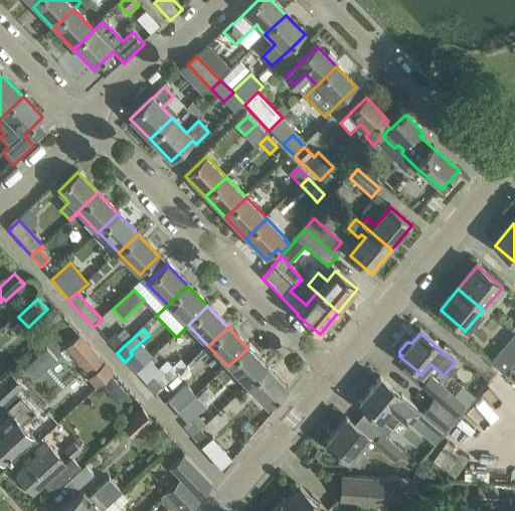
[(107,341),(117,353),(124,346),(114,335),(107,341)]
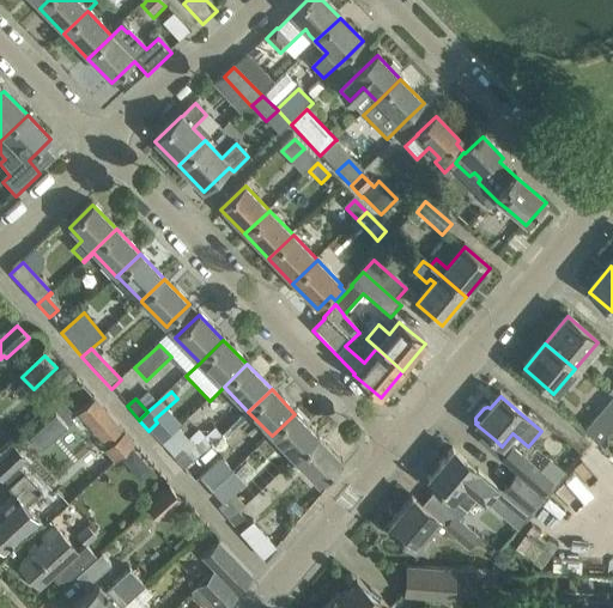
[(108,449),(104,453),(114,463),(135,444),(126,433),(125,435),(96,401),(79,417),(108,449)]
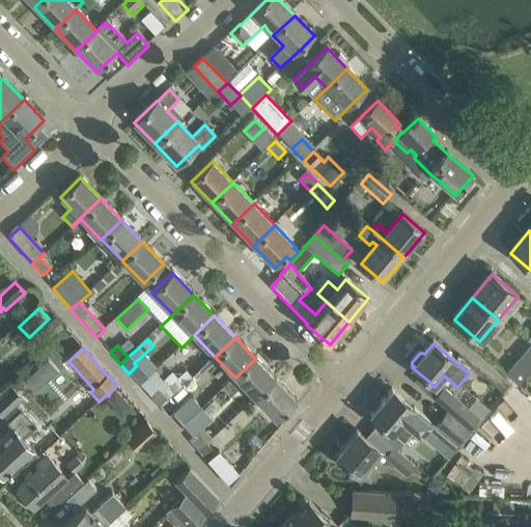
[(235,378),(256,399),(277,380),(255,359),(235,378)]
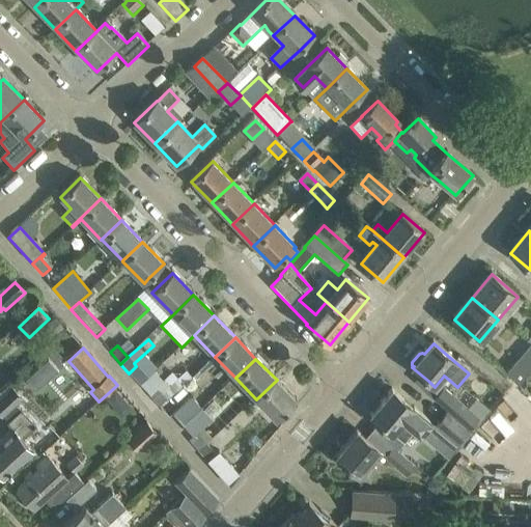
[(141,386),(160,408),(168,400),(156,386),(166,377),(160,369),(141,386)]
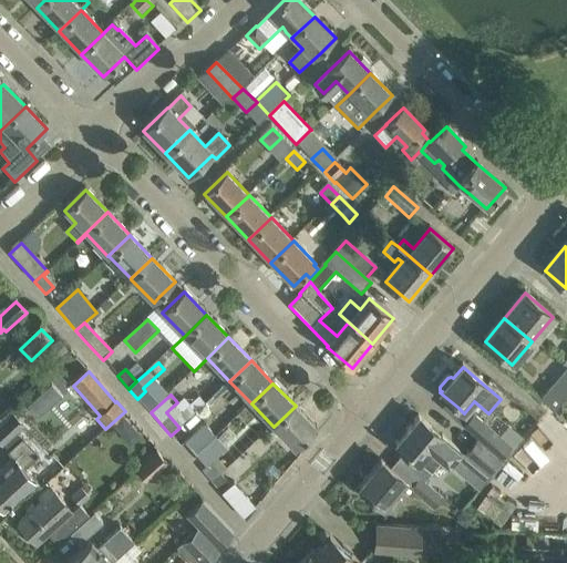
[(545,397),(542,401),(555,413),(559,408),(545,397)]
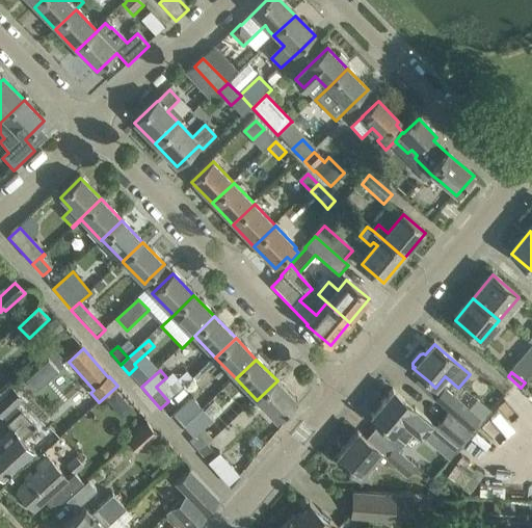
[(277,380),(257,400),(277,422),(297,402),(277,380)]
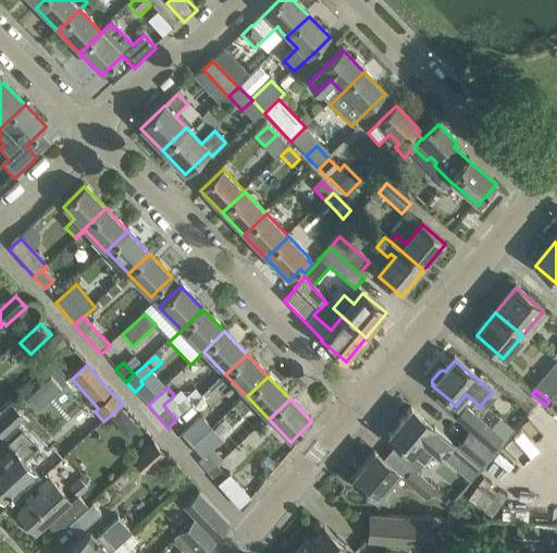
[(10,445),(9,445),(14,452),(0,465),(0,498),(4,503),(36,475),(25,463),(38,451),(16,427),(23,420),(13,409),(11,412),(7,407),(0,413),(0,420),(1,421),(0,421),(0,435),(3,439),(10,445)]
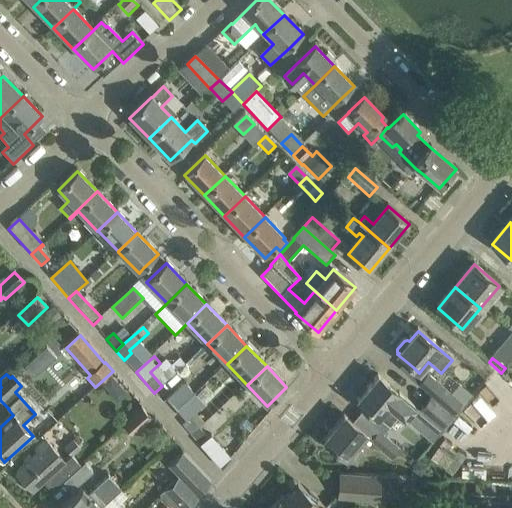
[(381,422),(388,429),(399,417),(403,422),(414,410),(393,390),(378,377),(357,401),(365,407),(373,414),(378,419),(381,422)]
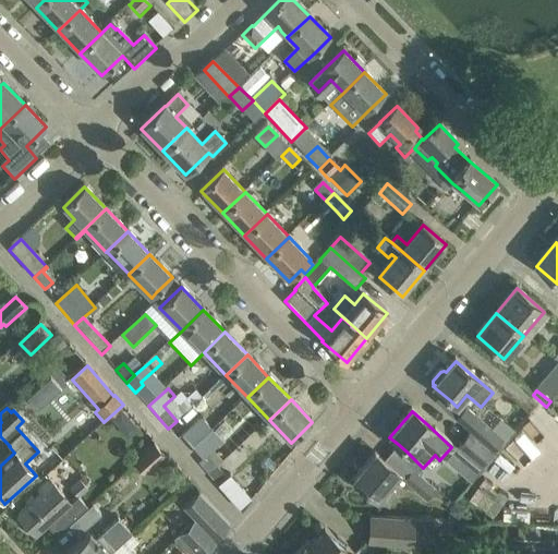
[(457,423),(493,454),(502,443),(466,411),(457,423)]
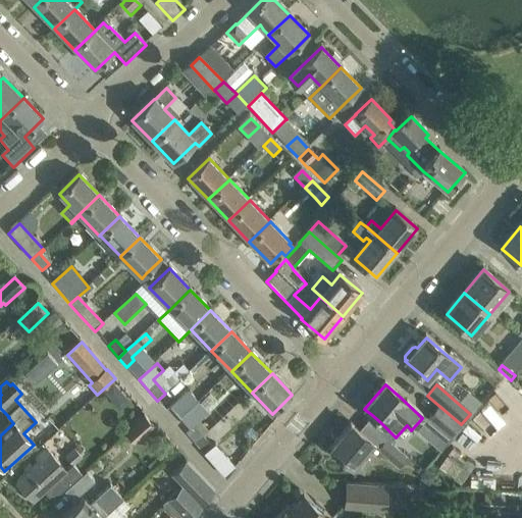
[(170,408),(180,419),(198,403),(189,392),(174,405),(170,408)]
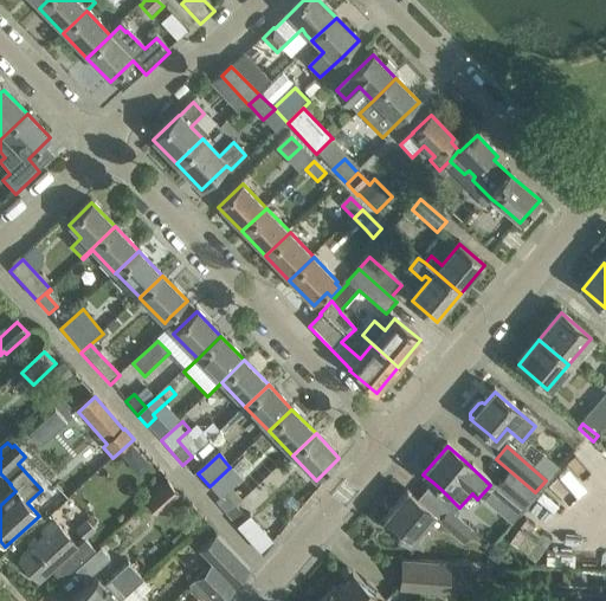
[(193,477),(198,473),(202,470),(192,457),(182,465),(193,477)]
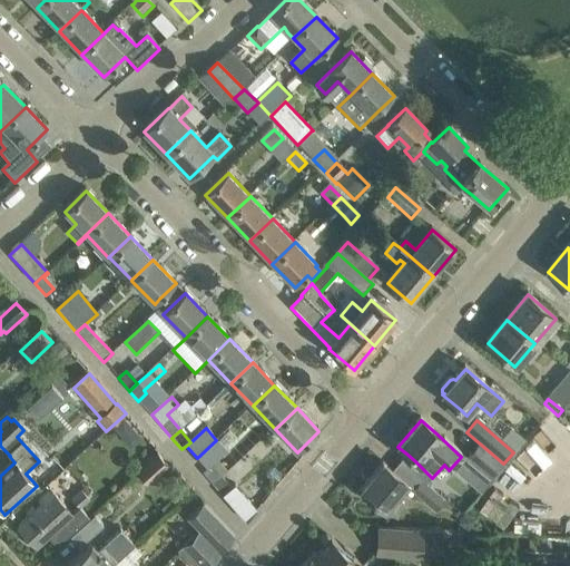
[(216,440),(197,458),(208,471),(204,475),(213,485),(222,477),(227,472),(218,461),(227,454),(228,452),(218,442),(216,440)]
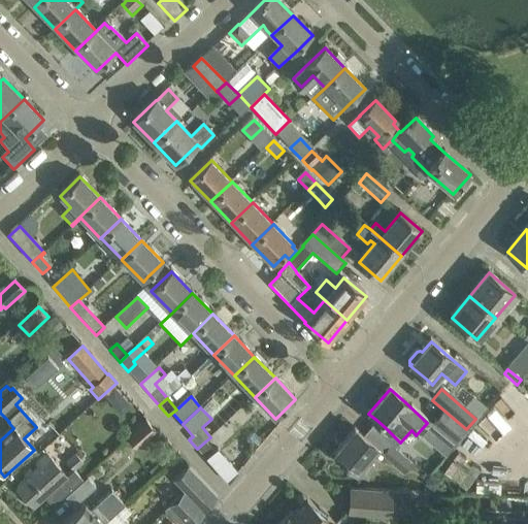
[(432,425),(453,443),(464,429),(444,412),(432,425)]
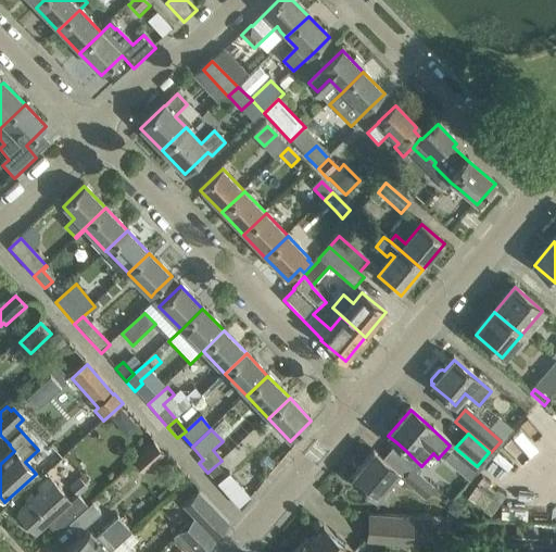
[(396,442),(389,451),(412,472),(415,474),(421,466),(414,459),(411,455),(405,450),(396,442)]
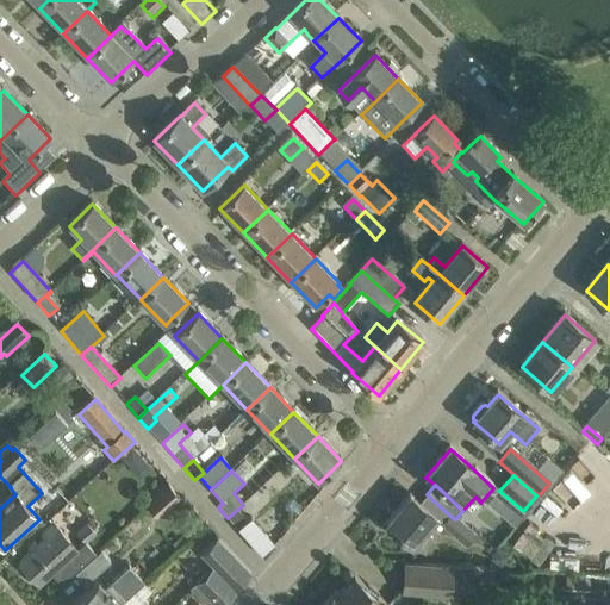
[(147,509),(159,522),(181,500),(168,487),(147,509)]
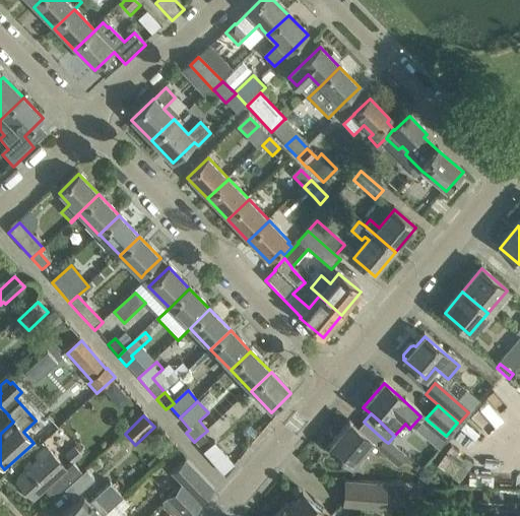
[(329,448),(352,467),(352,466),(363,474),(372,463),(363,455),(373,443),(349,424),(348,426),(349,426),(340,436),(340,435),(329,448)]
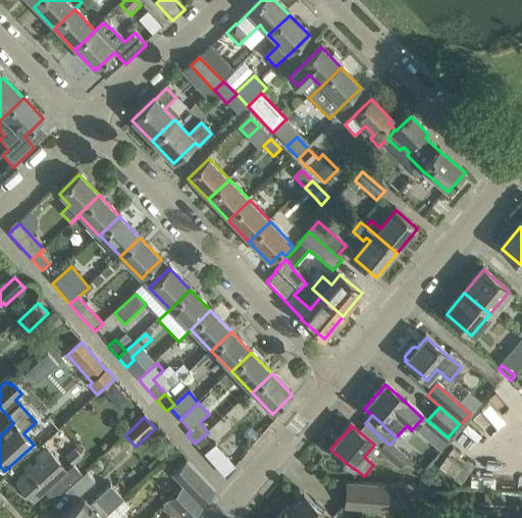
[(218,426),(196,446),(205,456),(226,480),(237,469),(235,468),(216,447),(213,449),(209,445),(223,432),(218,426)]
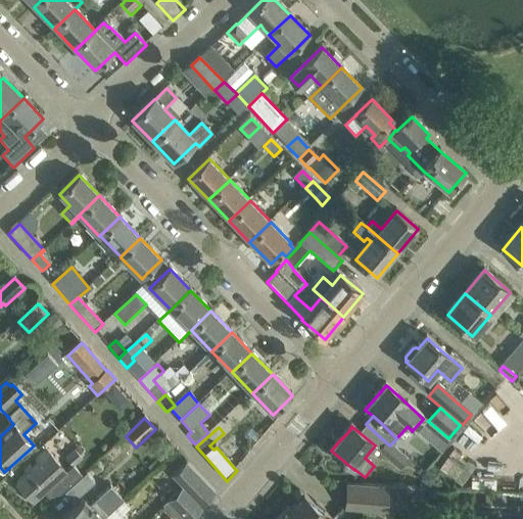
[(379,453),(399,470),(408,461),(390,445),(387,443),(379,453)]
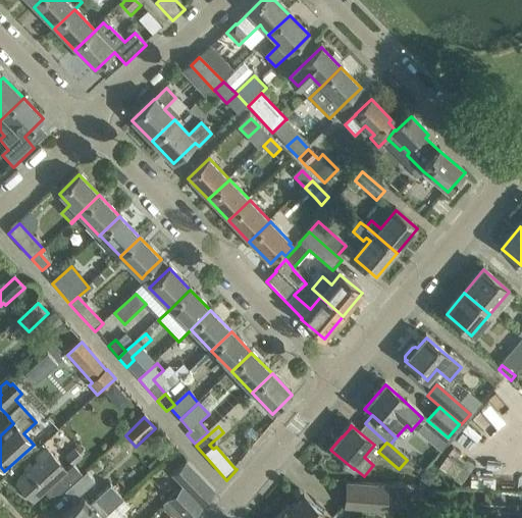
[(39,463),(16,484),(34,503),(44,494),(52,503),(82,475),(73,467),(73,466),(66,472),(46,450),(36,459),(39,463)]
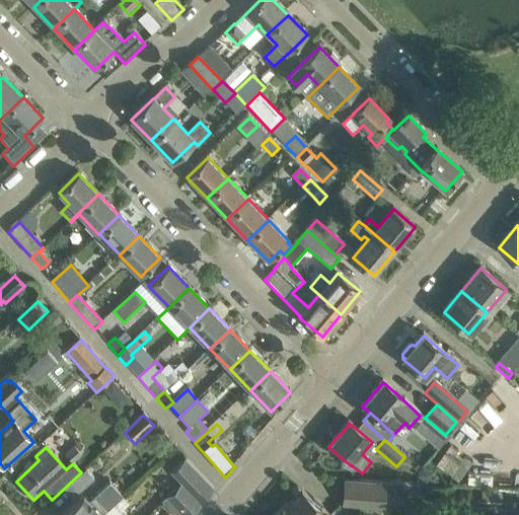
[(75,448),(66,456),(73,463),(73,464),(82,456),(75,448)]
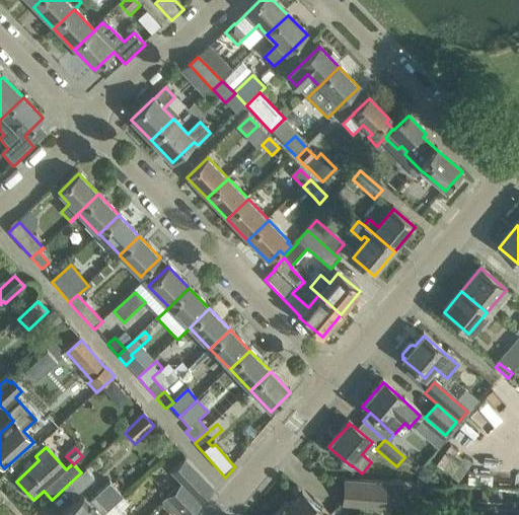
[(169,474),(180,486),(200,504),(214,491),(184,460),(169,474)]
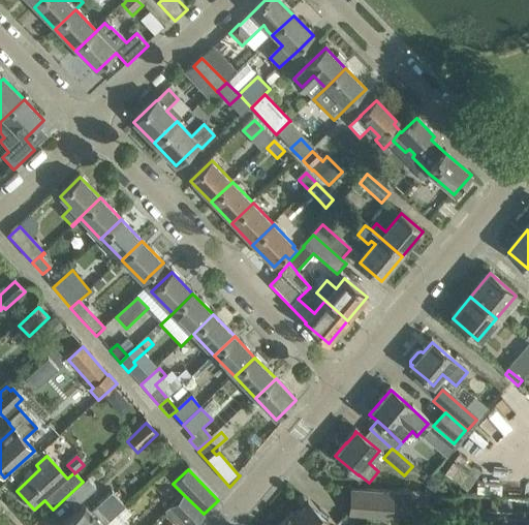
[(87,480),(64,500),(72,510),(95,489),(87,480)]
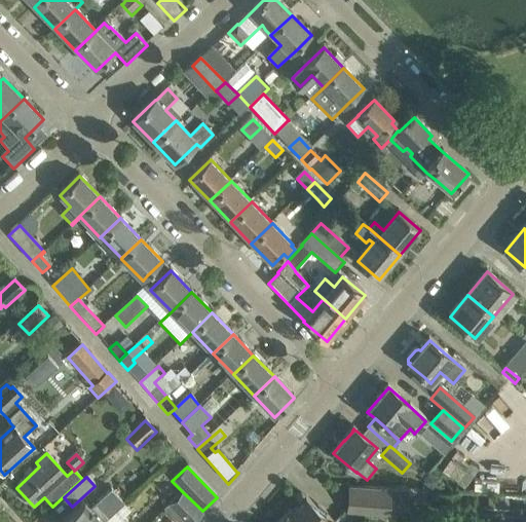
[(429,477),(422,485),(430,491),(438,483),(429,477)]
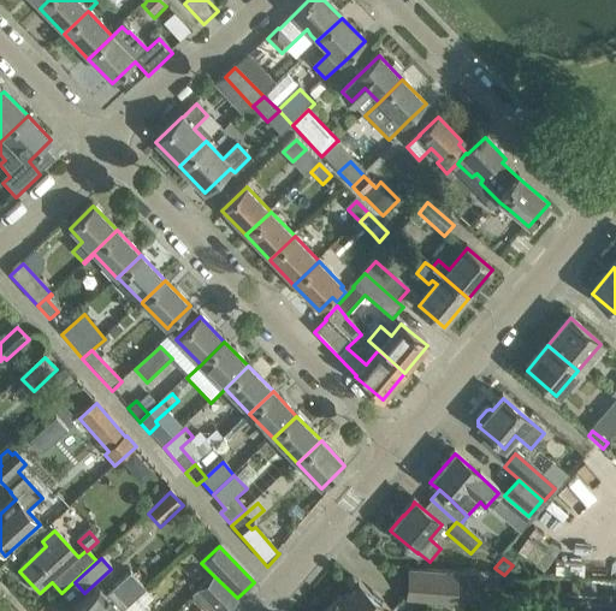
[(407,600),(455,604),(456,589),(504,593),(505,579),(409,573),(407,600)]
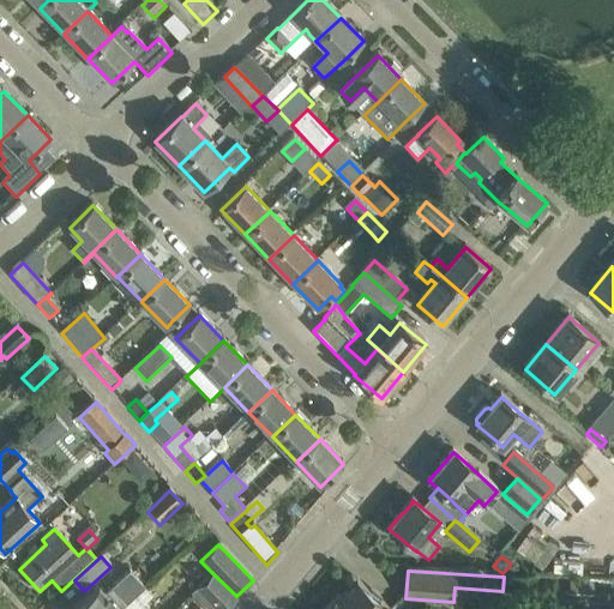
[(122,608),(134,597),(145,588),(130,572),(104,595),(98,589),(76,608),(122,608)]
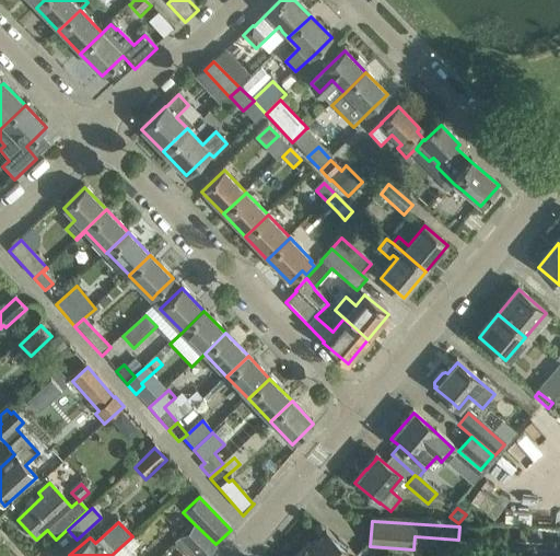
[(207,555),(217,546),(216,544),(195,524),(174,544),(186,555),(207,555)]
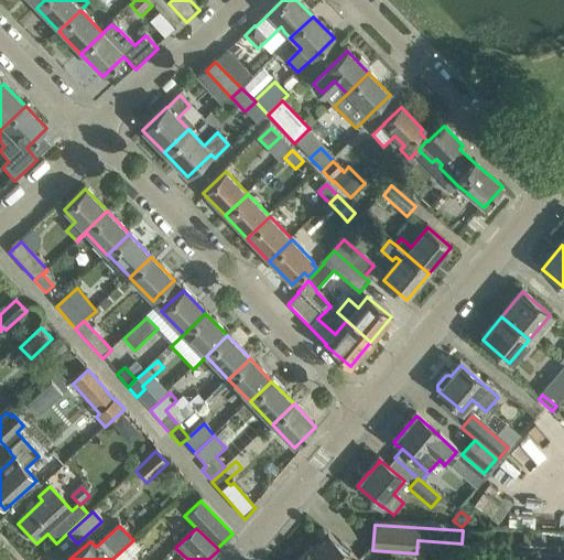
[(356,559),(328,536),(315,551),(311,548),(300,559),(356,559)]
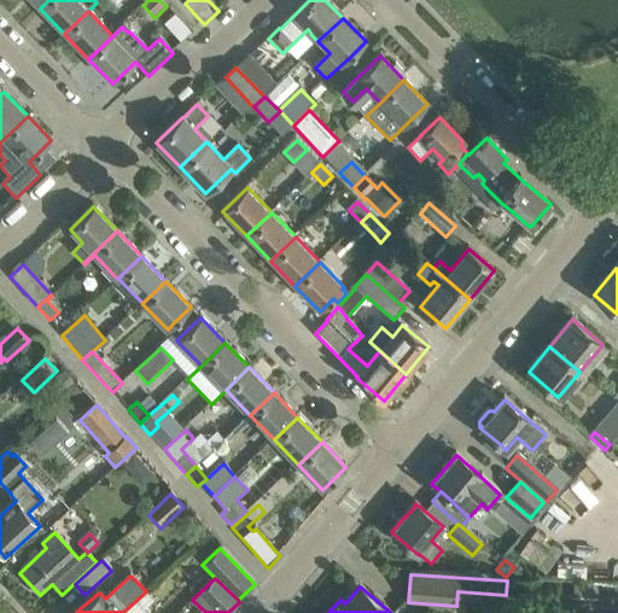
[(146,612),(135,601),(123,612),(146,612)]
